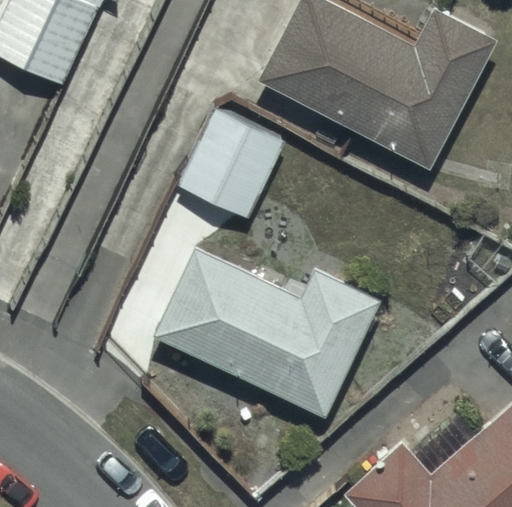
[(0,0),(0,55),(60,87),(97,13),(72,0),(0,0)]
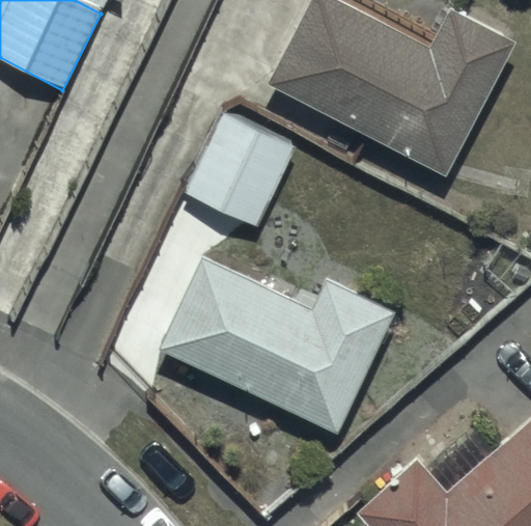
[(428,46),(332,0),(309,0),(264,84),(449,181),(515,43),(446,9),(428,46)]
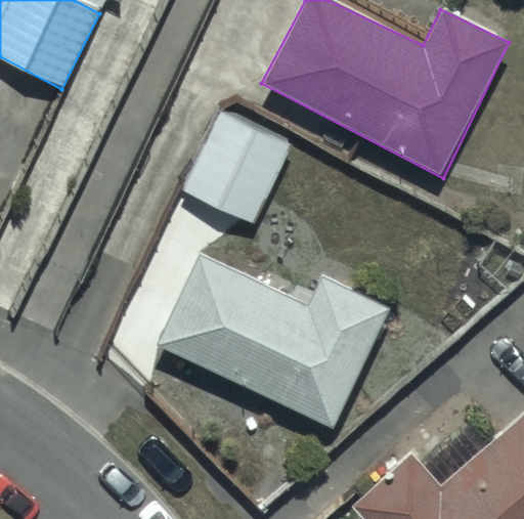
[(291,148),(217,112),(179,186),(254,223),(291,148)]
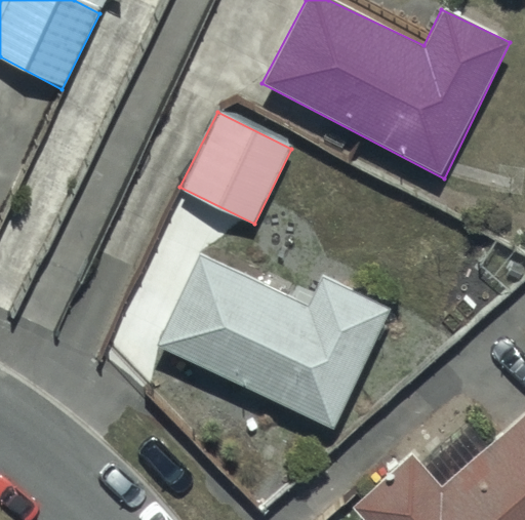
[(305,304),(196,255),(156,345),(336,426),(389,309),(316,277),(305,304)]
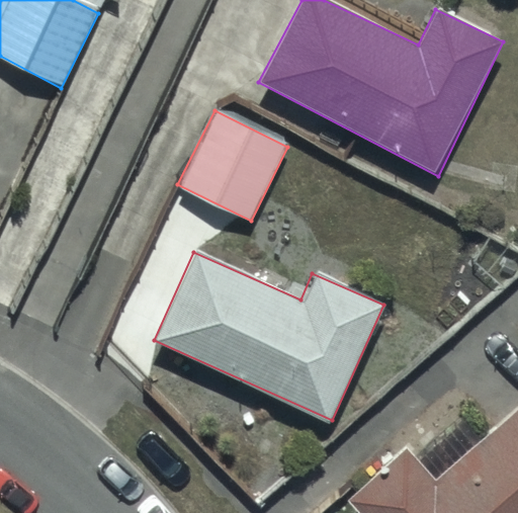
[(517,512),(517,407),(477,443),(458,422),(418,457),(403,441),(345,501),(355,512),(517,512)]
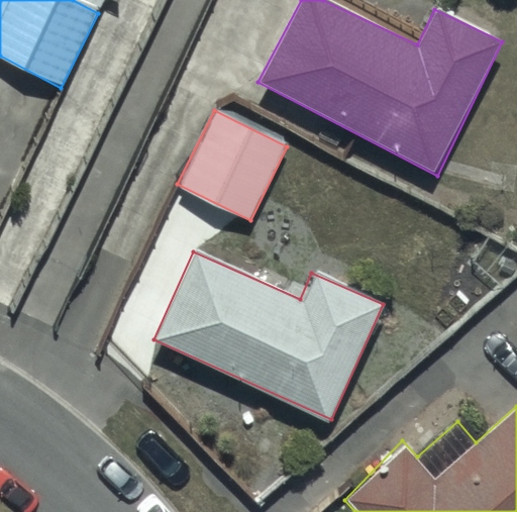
All buildings are outlined.
